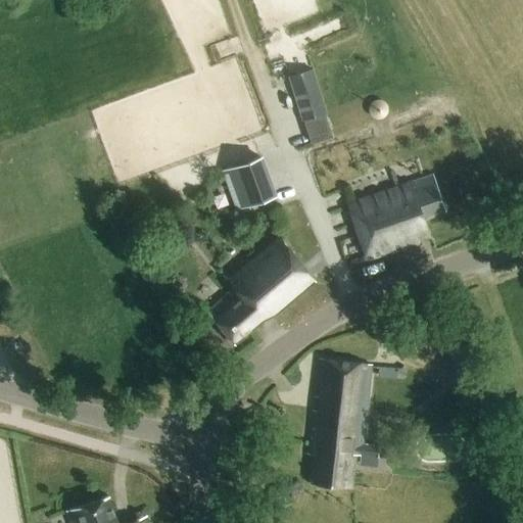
[(301,123),(326,114),(313,69),(287,78),(301,123)]
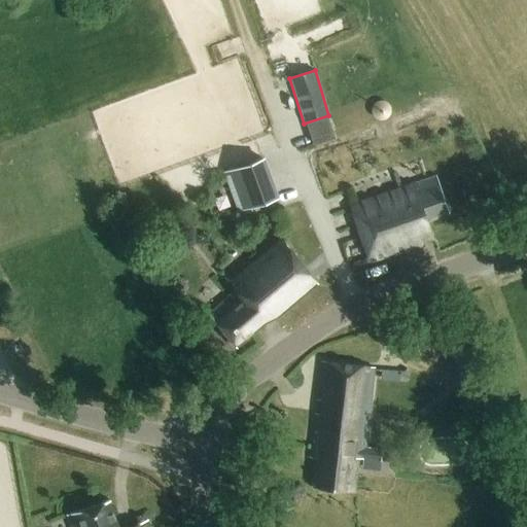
[(238,213),(279,200),(264,159),(223,174),(238,213)]
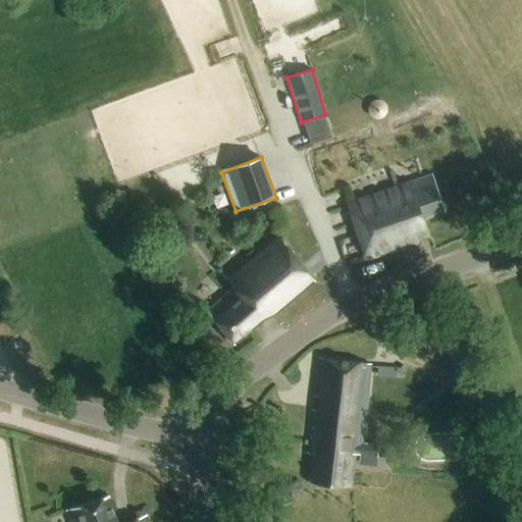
[(445,213),(431,176),(347,206),(366,259),(417,242),(416,240),(428,236),(422,219),(445,213)]
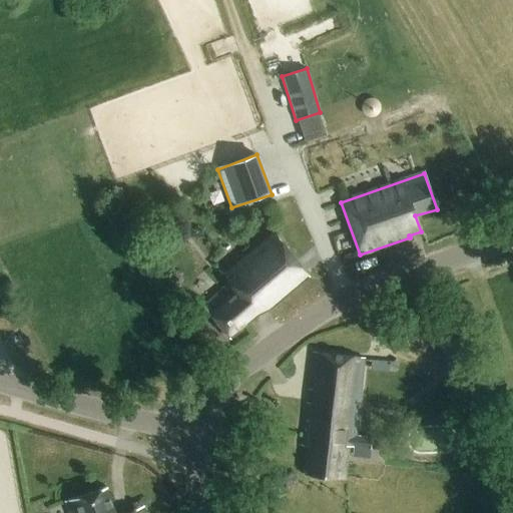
[(259,316),(267,313),(309,278),(271,231),(220,274),(229,285),(202,307),(212,319),(227,339),(228,339),(230,340),(259,316)]
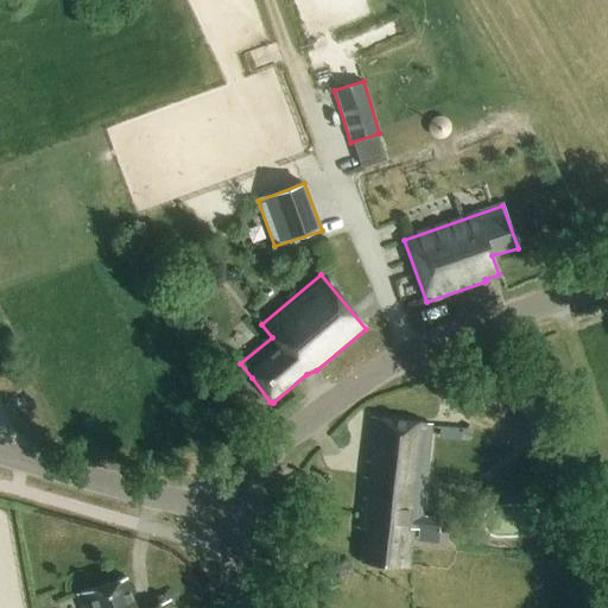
[(374,480),(363,479),(356,531),(367,532),(362,564),(407,570),(411,532),(438,533),(439,520),(422,519),(432,426),(371,419),(365,463),(377,464),(374,480)]
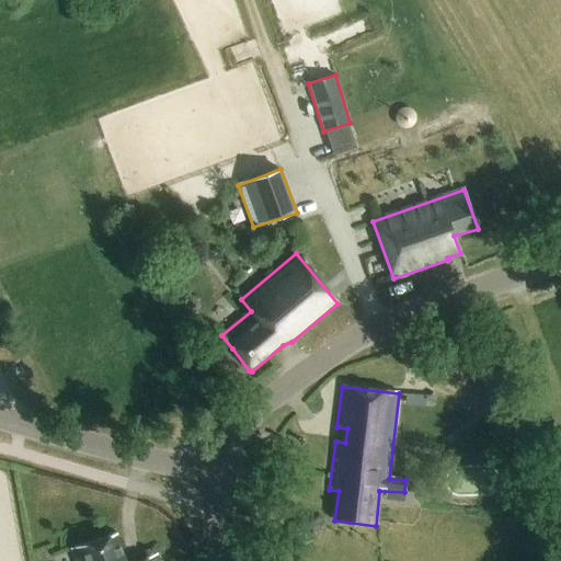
[(272,456),(262,456),(260,471),(270,472),(272,456)]
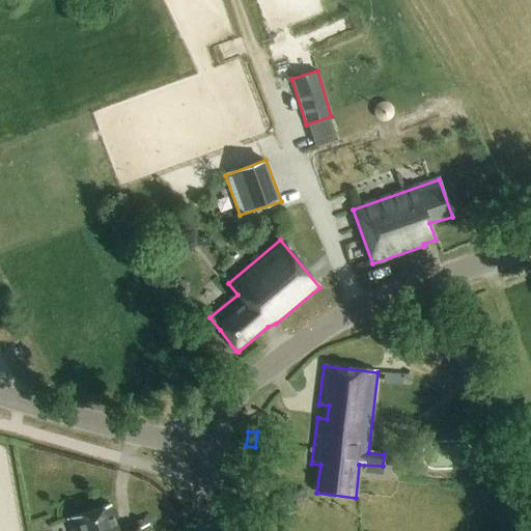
[(118,530),(109,506),(68,521),(72,530),(148,530),(147,526),(133,530),(118,530)]
